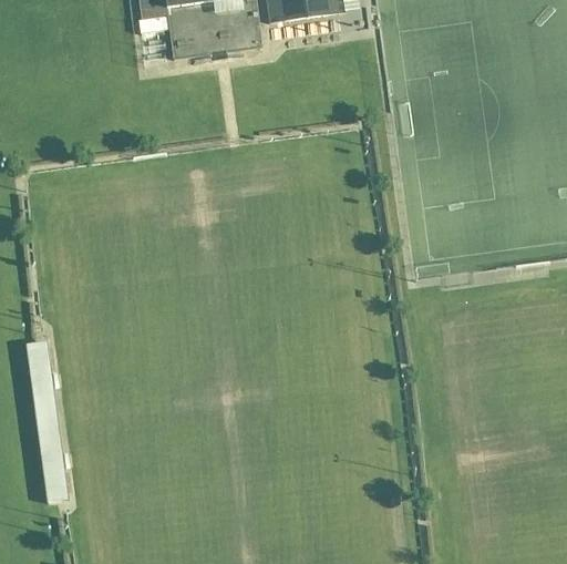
[(165,16),(167,16),(173,14),(171,0),(137,0),(141,19),(165,16)]
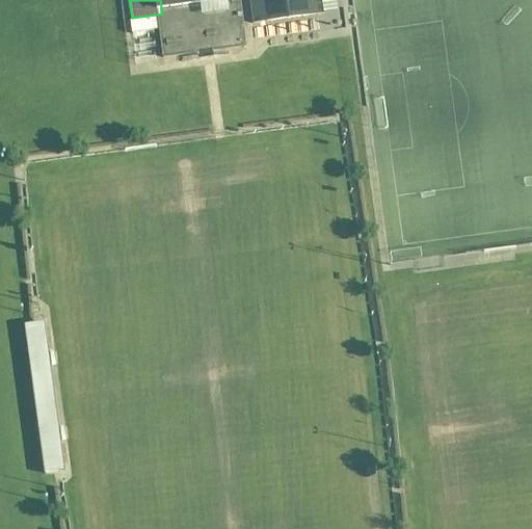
[(160,0),(162,14),(157,15),(162,56),(244,44),(237,0),(160,0)]
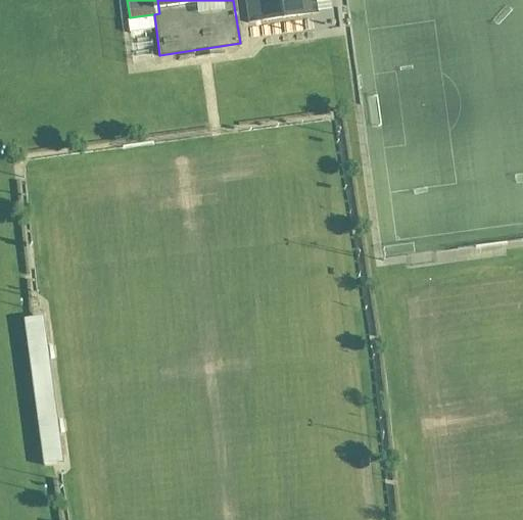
[(245,0),(248,20),(317,11),(315,0),(245,0)]
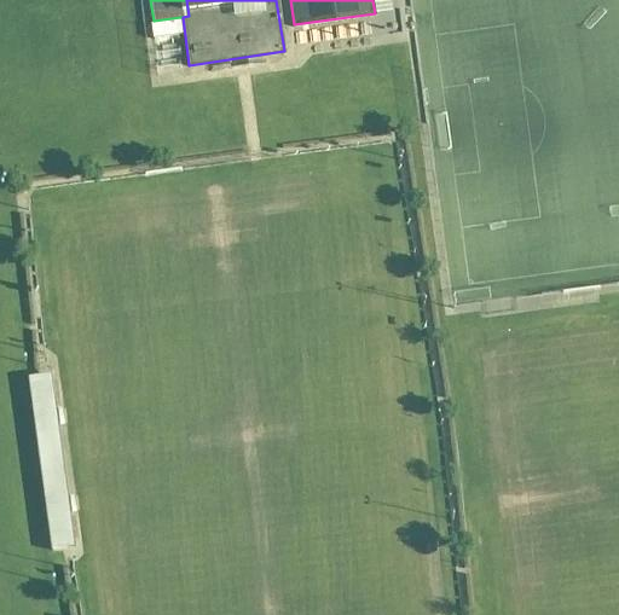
[(183,34),(180,17),(154,21),(149,22),(151,38),(183,34)]
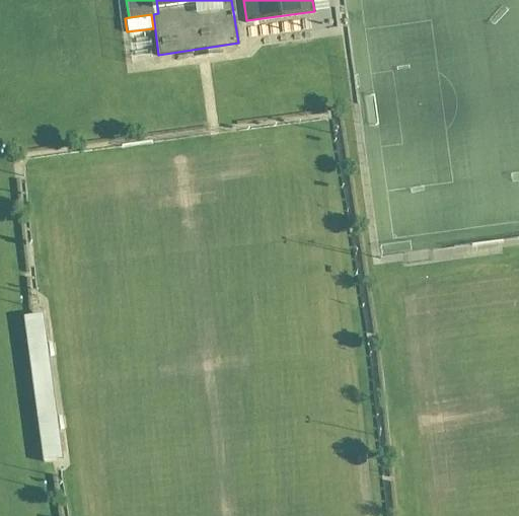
[(49,347),(44,311),(23,314),(44,460),(64,457),(60,427),(59,427),(55,399),(56,399),(53,373),(51,373),(48,347),(49,347)]
